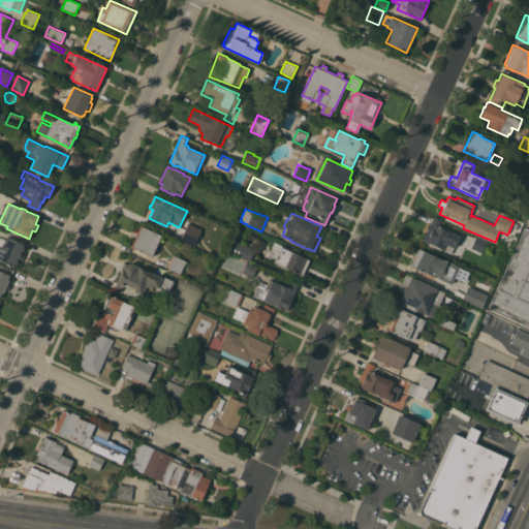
[(433,216),(441,220),(438,226),(452,232),(452,231),(460,236),(454,248),(454,247),(450,254),(444,251),(444,250),(423,240),(433,216)]
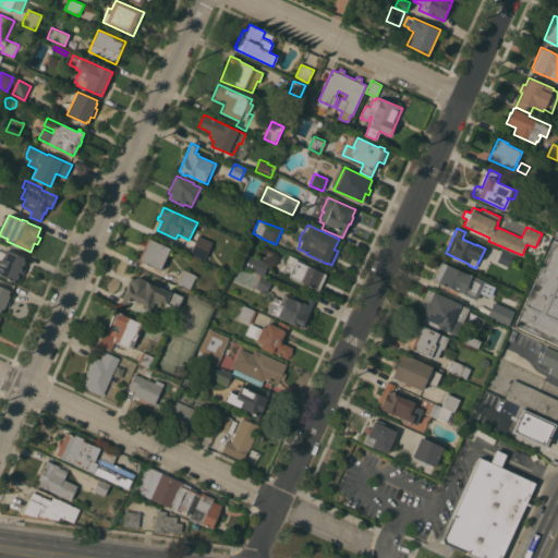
[(203,259),(190,254),(197,235),(211,242),(203,259)]
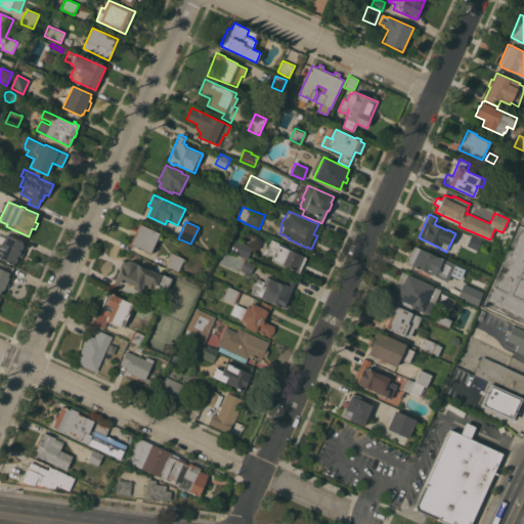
[(158,237),(159,237),(157,241),(150,254),(133,246),(132,247),(129,246),(139,222),(143,223),(142,225),(160,232),(158,237)]
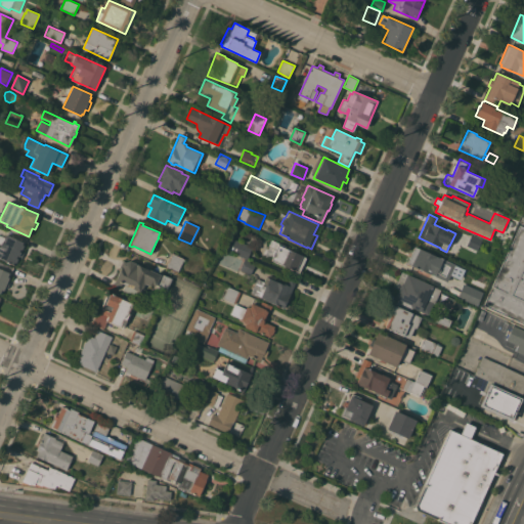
[(523,322),(484,305),(490,290),(493,291),(495,287),(492,286),(521,225),(523,226),(523,322)]
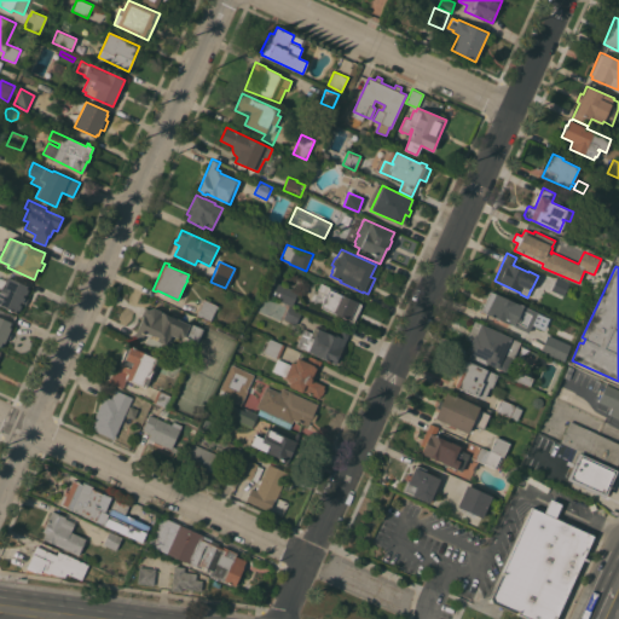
[(0,305),(0,288),(1,285),(4,285),(7,277),(30,287),(27,296),(29,298),(25,306),(23,305),(19,313),(0,305)]
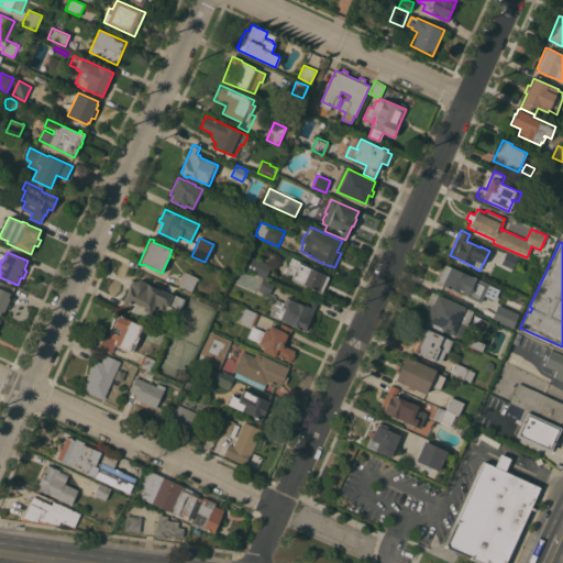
[(499,263),(505,252),(506,252),(507,252),(518,256),(512,268),(499,263)]
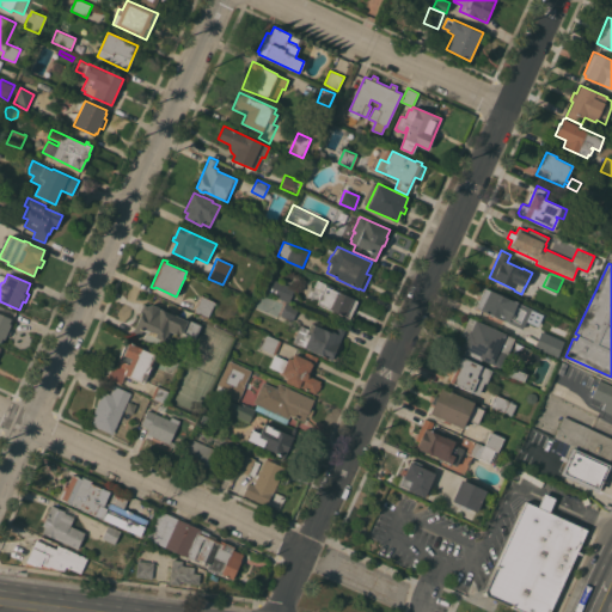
[(285,285),(287,279),(293,281),(291,286),(295,288),(289,303),(265,292),(271,279),(285,285)]
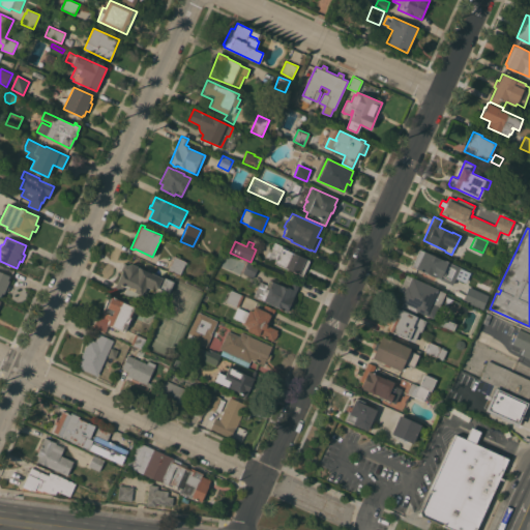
[(274,263),(276,258),(275,257),(277,253),(271,249),(275,242),(283,245),(282,247),(310,260),(302,275),(274,263)]
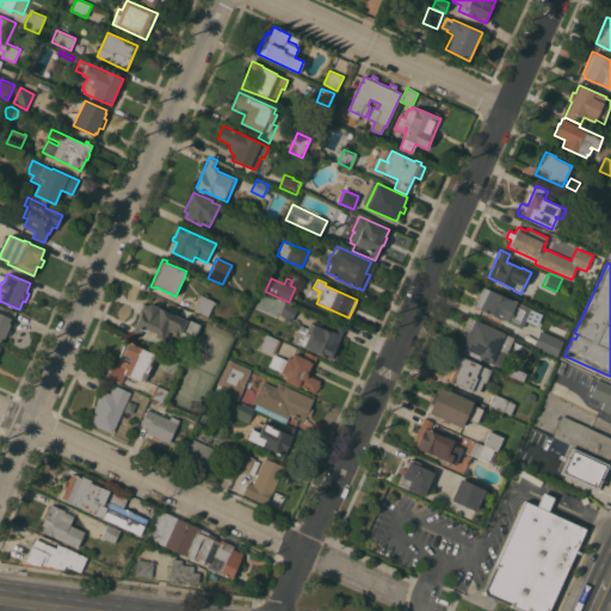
[(504,321),(498,318),(497,320),(491,318),(492,315),(480,309),(475,307),(483,288),(488,290),(489,289),(513,301),(504,321)]
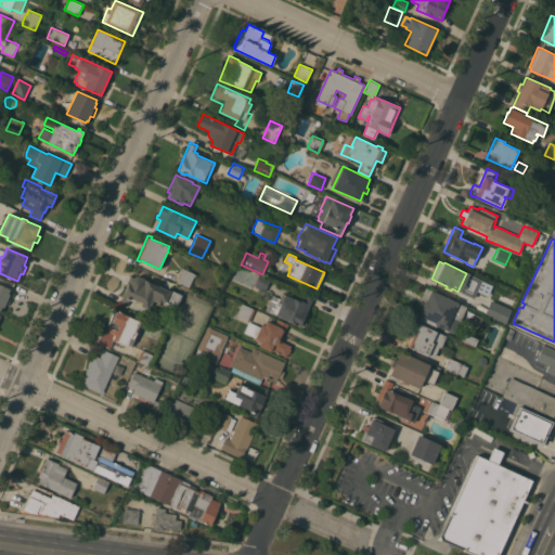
[(195,273),(189,288),(176,283),(183,268),(195,273)]
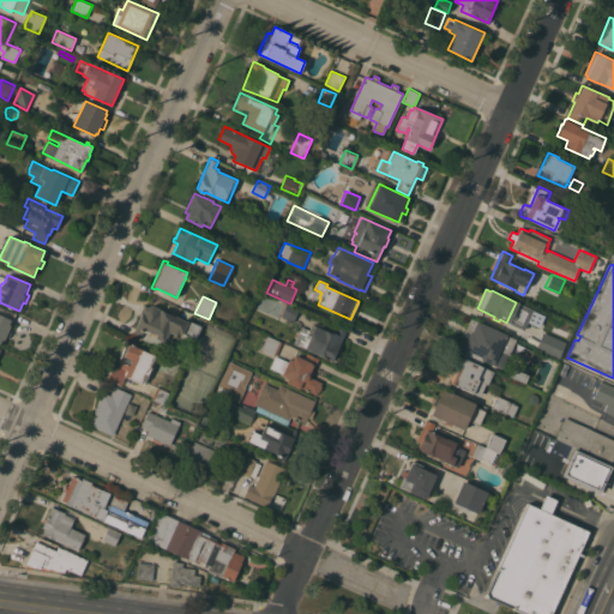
[(287,302),(300,308),(294,321),(282,315),(287,302)]
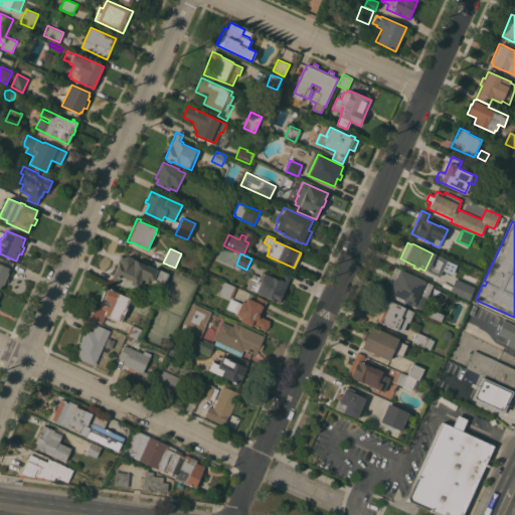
[(119,264),(118,263),(121,255),(124,258),(128,255),(134,259),(135,261),(135,259),(158,270),(159,269),(169,274),(165,284),(154,279),(154,280),(149,278),(148,281),(142,279),(141,283),(139,284),(138,287),(131,284),(132,280),(129,279),(129,280),(126,278),(124,280),(120,278),(118,285),(111,282),(119,264)]
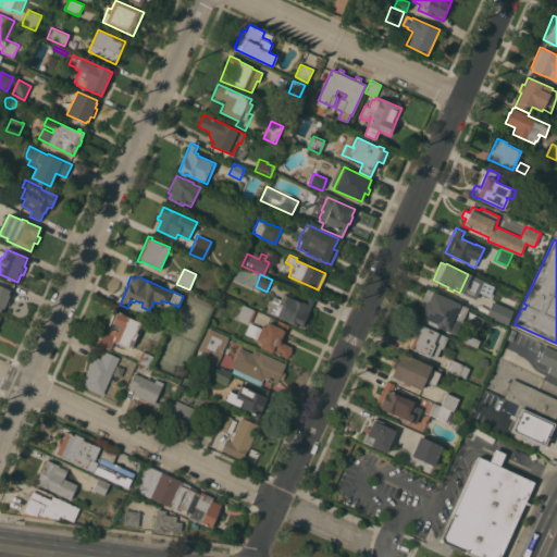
[(0,311),(0,284),(12,291),(9,299),(10,300),(8,306),(5,305),(2,312),(0,311)]
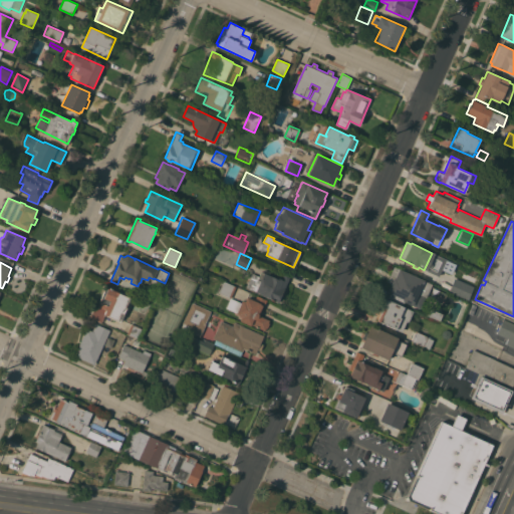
[(433,284),(426,297),(425,297),(420,308),(405,301),(404,304),(389,297),(391,293),(388,292),(392,283),(388,281),(394,266),(433,284)]
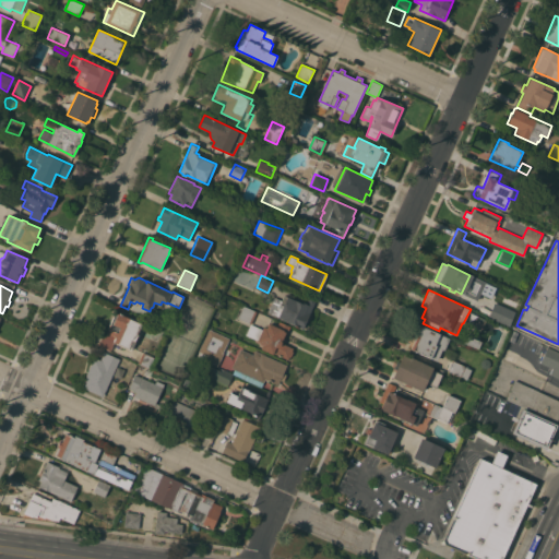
[(302,329),(278,318),(282,308),(278,307),(284,295),(301,304),(302,301),(305,302),(308,297),(316,300),(302,329)]
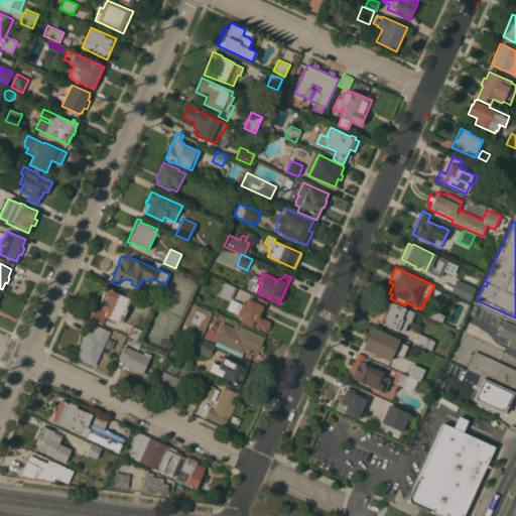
[(455,279),(449,290),(435,284),(440,272),(455,279)]
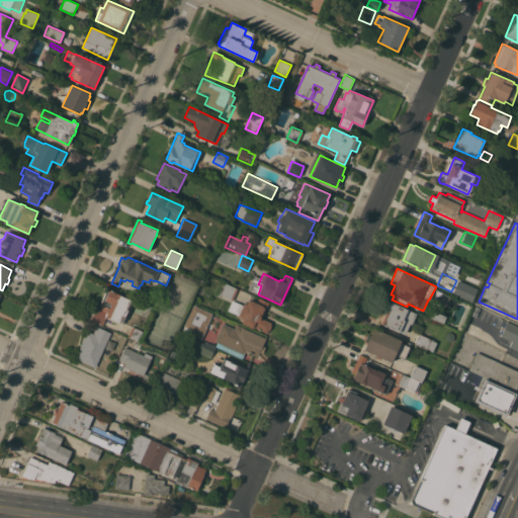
[(476,288),(456,280),(450,293),(469,301),(476,288)]
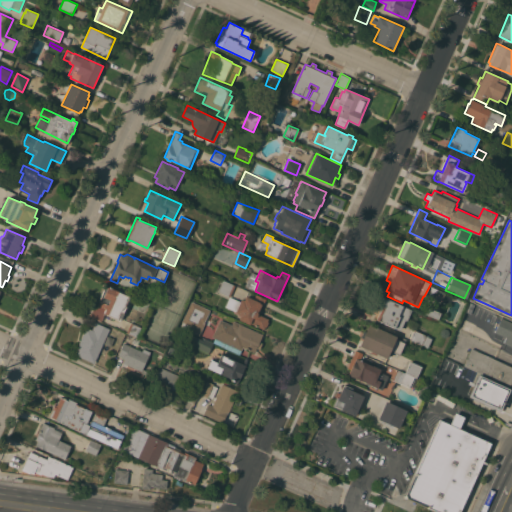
[(229,296),(218,291),(223,280),(234,285),(229,296)]
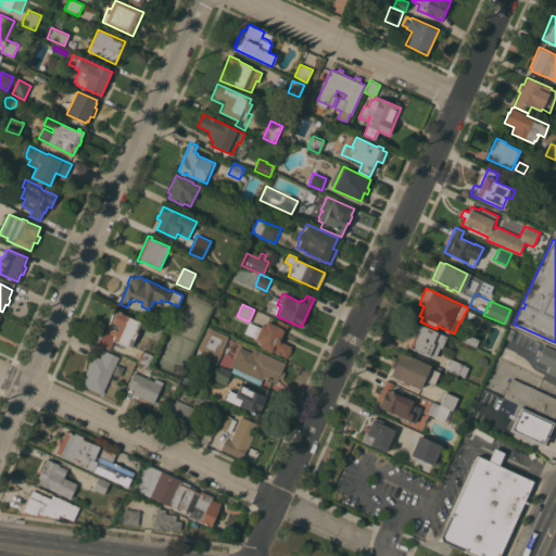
[(141,321),(137,332),(135,339),(135,340),(131,349),(114,341),(110,349),(98,343),(101,336),(103,337),(115,311),(141,321)]
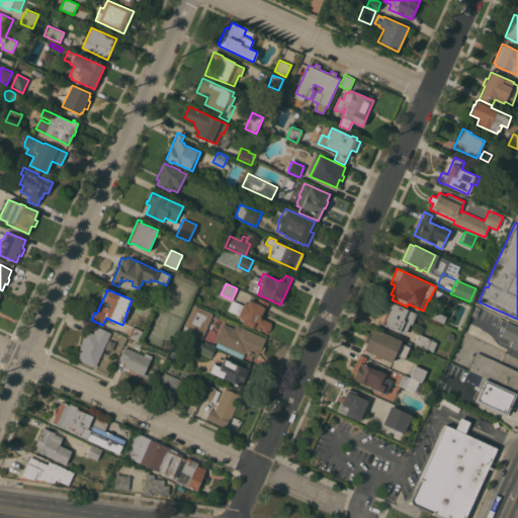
[(233,300),(243,305),(244,303),(247,304),(249,299),(257,303),(259,297),(268,303),(262,318),(272,323),(270,325),(272,326),(269,331),(268,330),(267,333),(253,327),(253,328),(242,323),(243,319),(241,318),(241,317),(238,316),(239,315),(228,310),(233,300)]
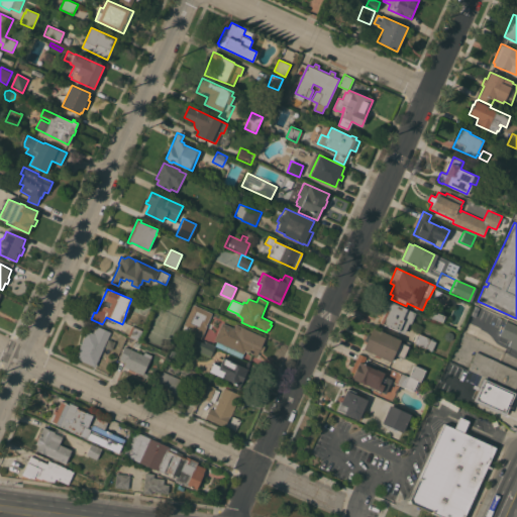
[(415,313),(411,323),(408,322),(403,333),(380,322),(384,315),(383,314),(388,300),(415,313)]
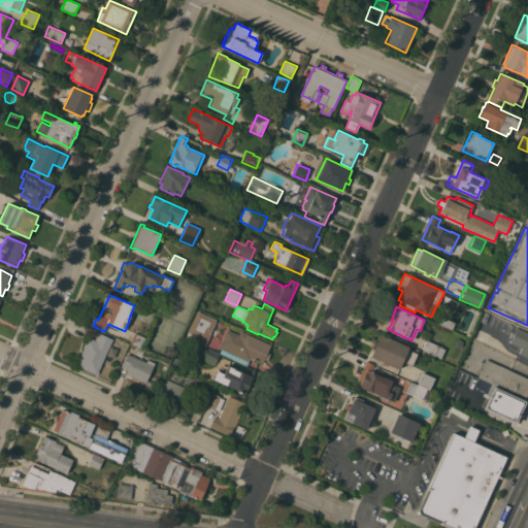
[(437,323),(439,317),(455,322),(452,329),(437,323)]
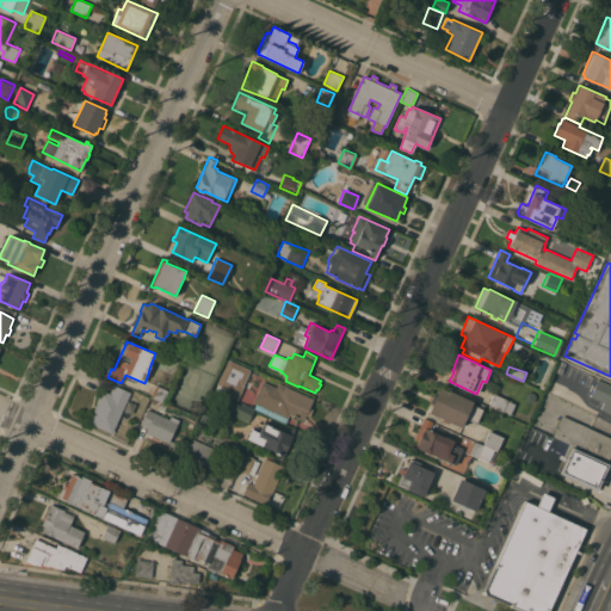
[(238,400),(220,390),(226,380),(228,381),(230,377),(245,384),(238,400)]
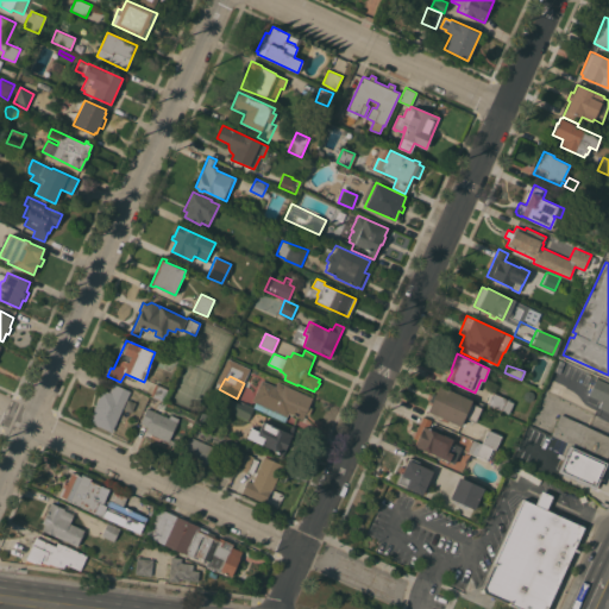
[(608,383),(608,410),(600,408),(602,401),(589,395),(589,393),(590,388),(591,388),(592,388),(589,385),(591,380),(595,381),(596,377),(608,383)]
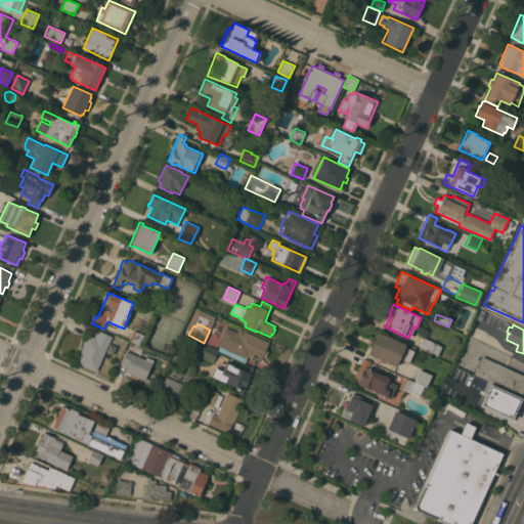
[(225,326),(237,332),(238,329),(269,342),(266,350),(267,351),(264,356),(263,355),(261,360),(248,355),(247,358),(217,345),(225,326)]
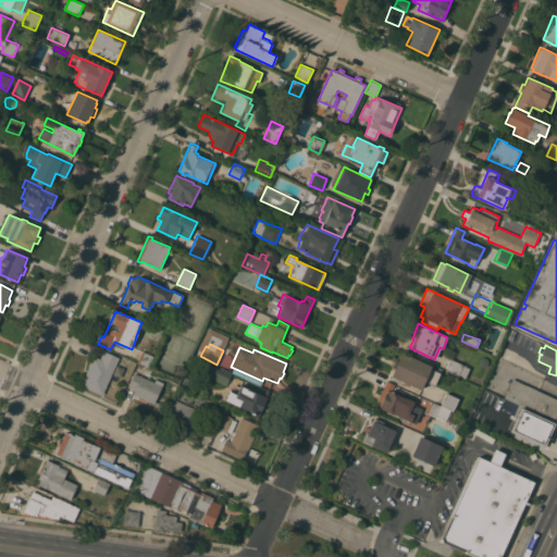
[(102,395),(82,385),(87,374),(86,374),(94,356),(100,358),(103,350),(120,358),(102,395)]
